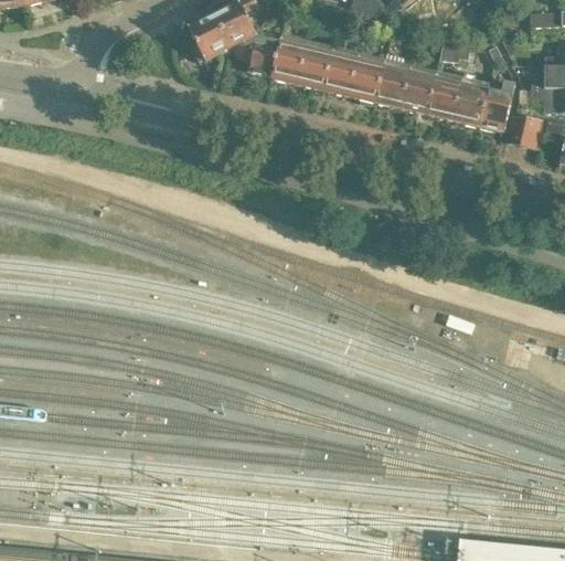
[(205,60),(234,44),(253,34),(255,33),(244,10),(258,3),(256,0),(240,0),(225,8),(224,6),(205,16),(206,18),(188,27),(198,44),(192,48),(199,61),(204,57),(205,60)]
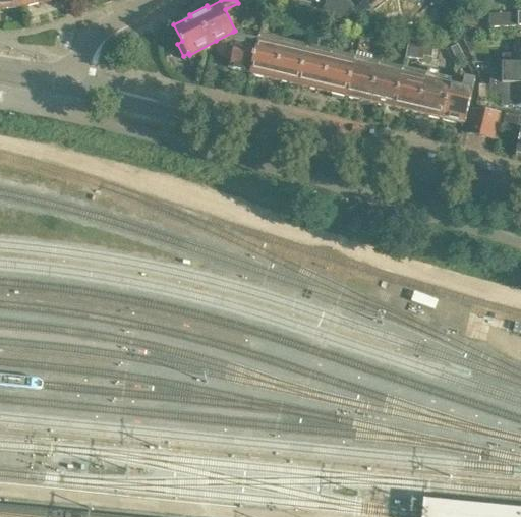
[(354,7),(348,0),(326,0),(324,7),(347,15),(354,7)]
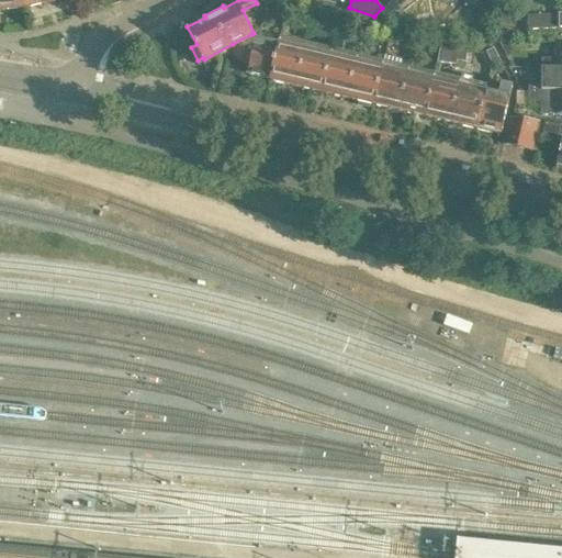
[(388,11),(395,4),(392,0),(388,0),(383,4),(388,11)]
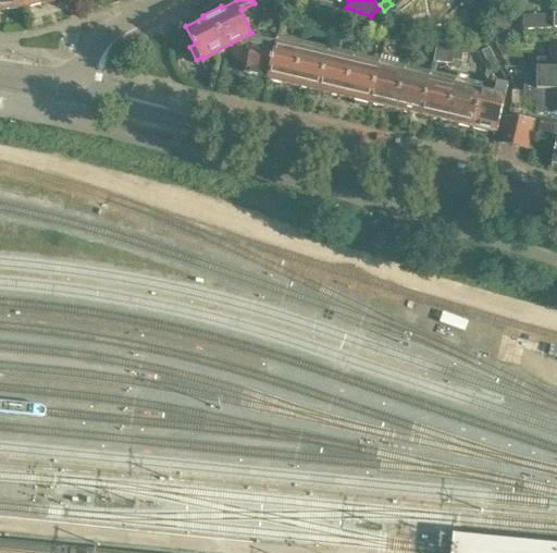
[(553,11),(522,11),(522,12),(523,26),(553,26),(556,25),(556,10),(553,10),(553,11)]
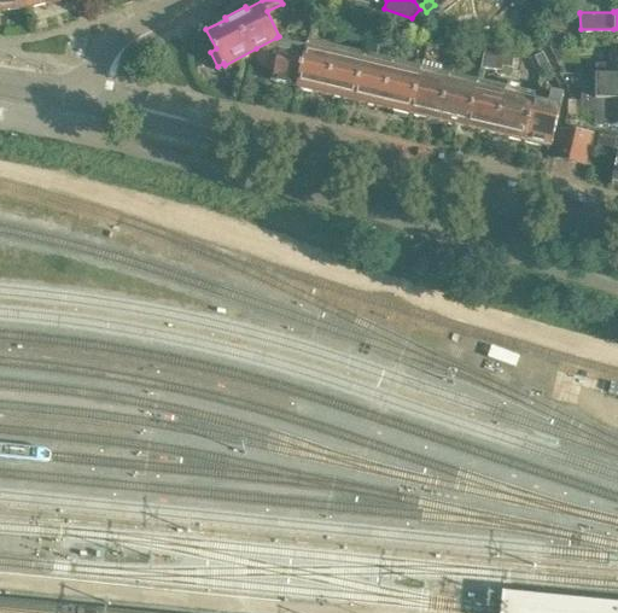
[(388,45),(390,35),(371,30),(366,48),(377,51),(379,42),(388,45)]
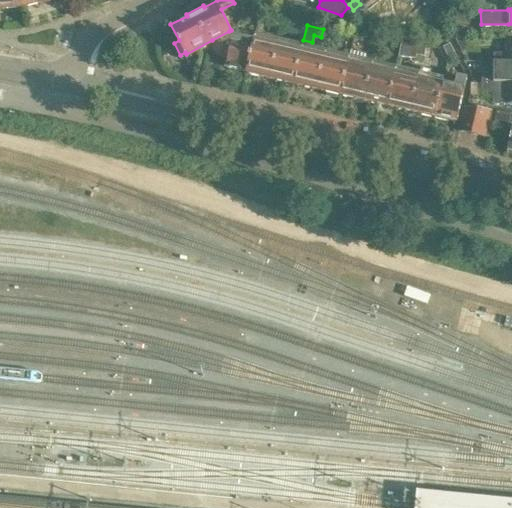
[(253,37),(229,31),(212,40),(217,51),(227,54),(225,63),(245,68),(245,69),(253,37)]
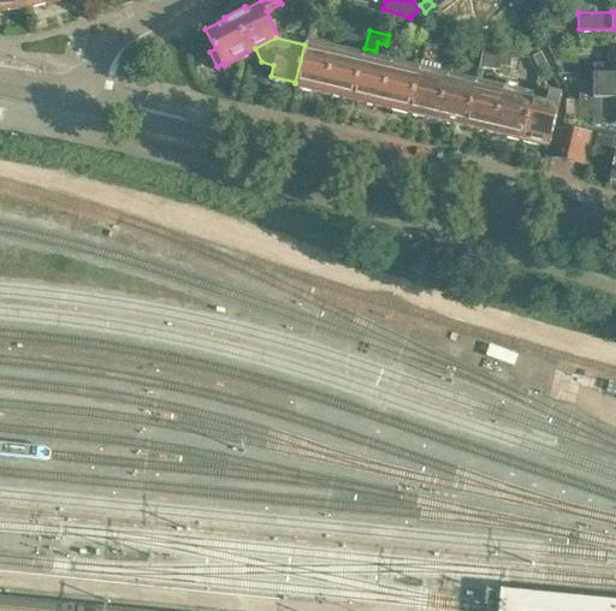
[(319,89),(353,98),(362,58),(304,45),(295,83),(319,89)]
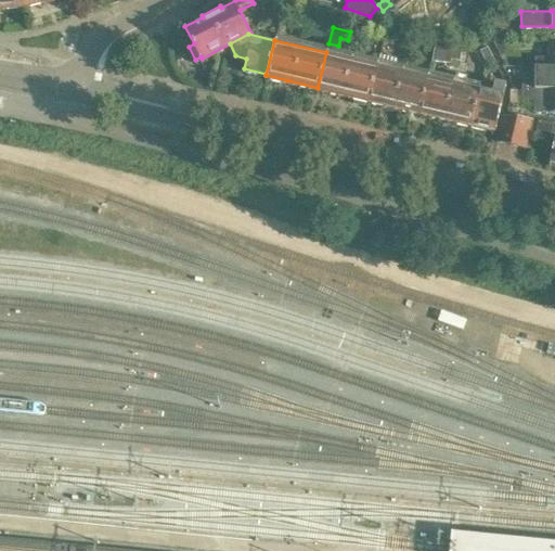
[(554,41),(550,41),(549,41),(547,54),(536,54),(534,76),(523,76),(521,95),(534,97),(533,109),(554,109),(554,41)]
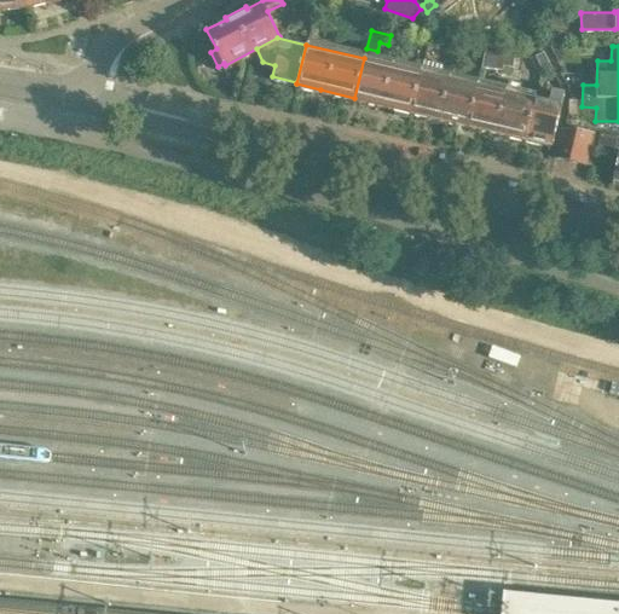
[(485,47),(481,64),(503,68),(503,63),(513,64),(515,52),(485,47)]
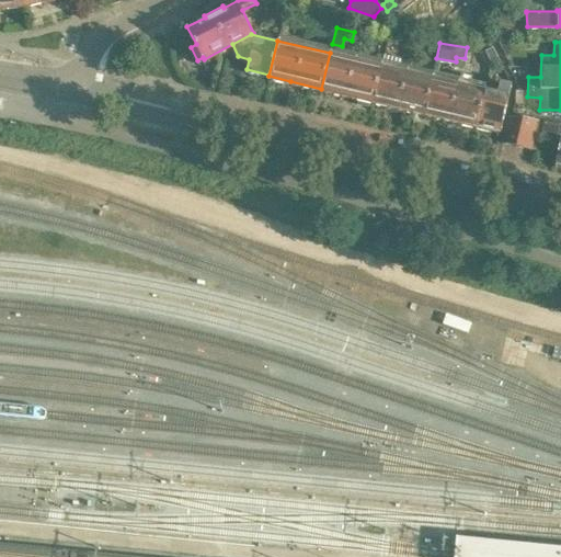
[(485,47),(491,59),(499,56),(493,44),(485,47)]
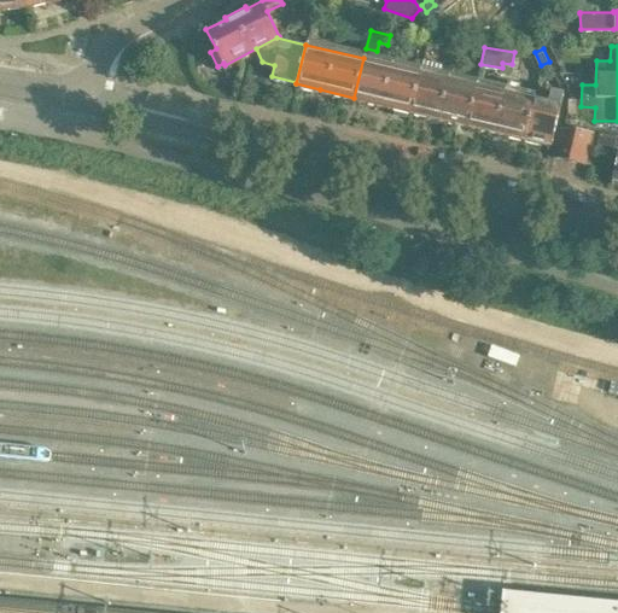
[(420,71),(363,58),(354,98),(412,111),(420,71)]
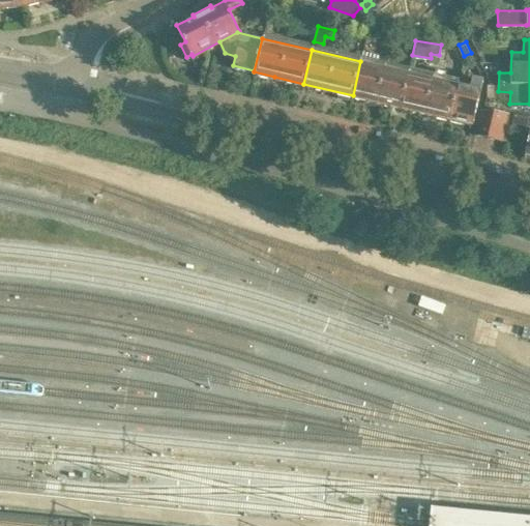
[(408,72),(360,61),(353,95),(402,107),(408,72)]
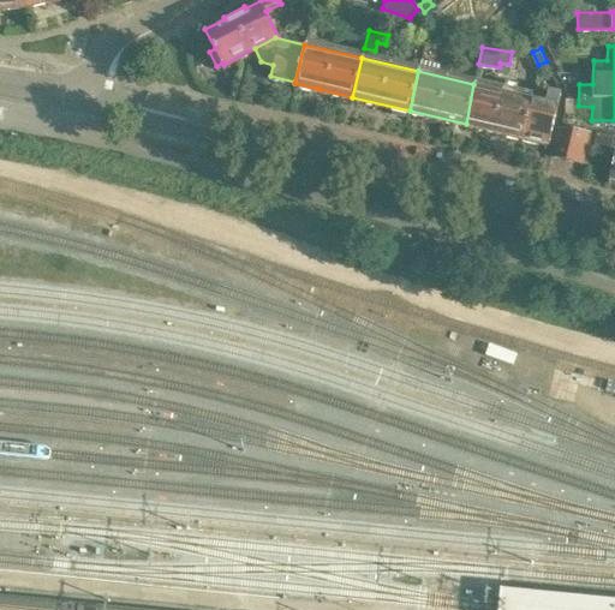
[(523,137),(531,97),(515,94),(518,82),(505,79),(501,91),(473,84),(466,124),(523,137)]
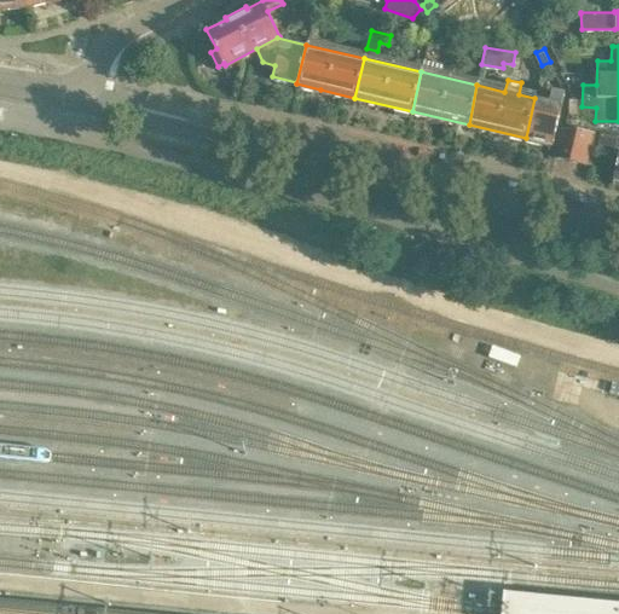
[(536,97),(534,98),(526,138),(539,142),(541,138),(553,142),(565,91),(553,88),(550,99),(536,97)]
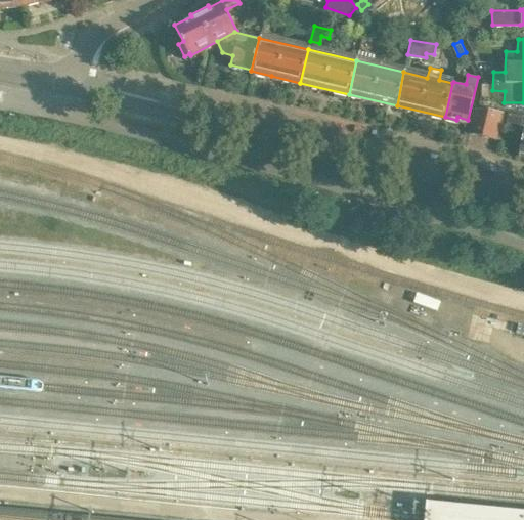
[(492,83),(482,82),(481,96),(491,96),(492,83)]
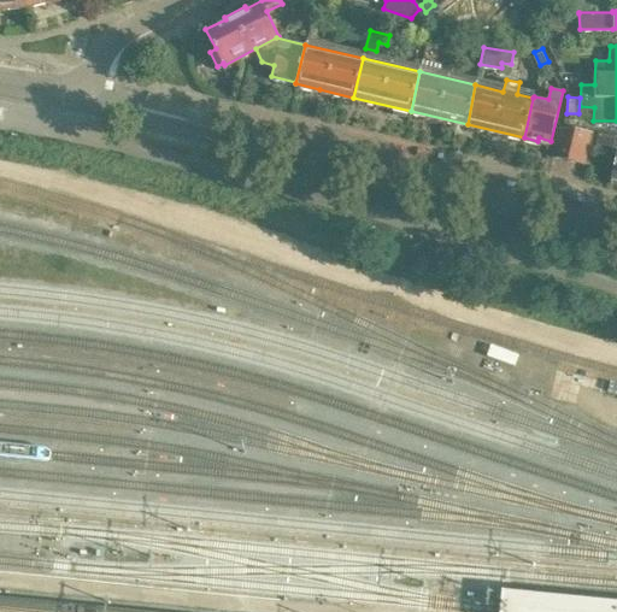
[(598,130),(576,127),(559,125),(553,153),(585,162),(588,145),(595,146),(598,130)]
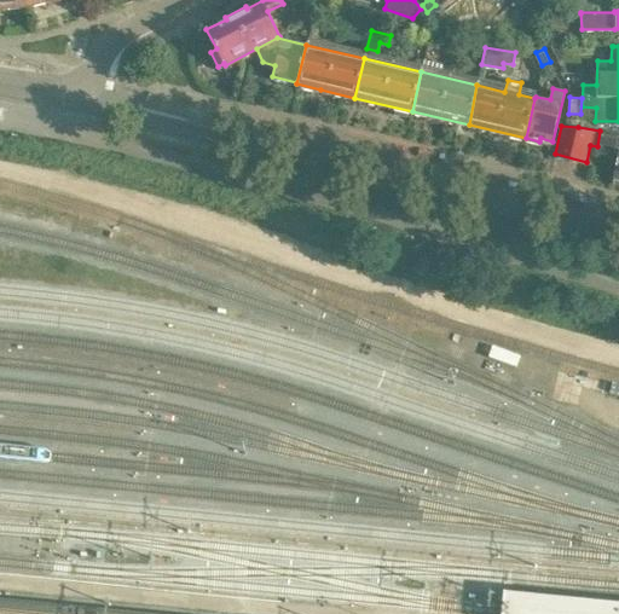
[(613,179),(618,180),(618,132),(600,131),(597,146),(618,150),(613,179)]
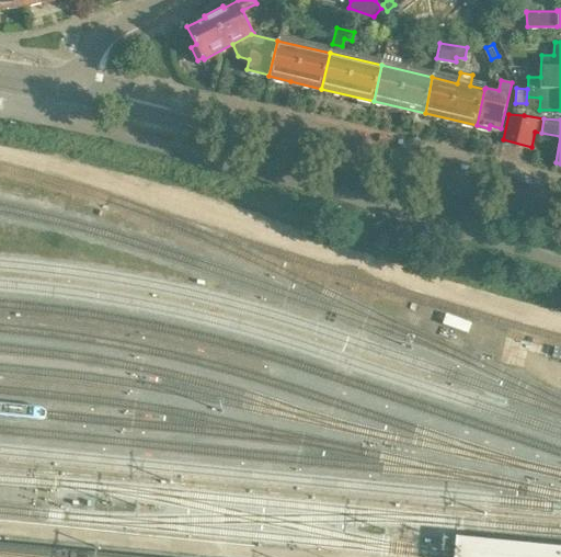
[(560,556),(560,545),(456,535),(454,556),(560,556)]
